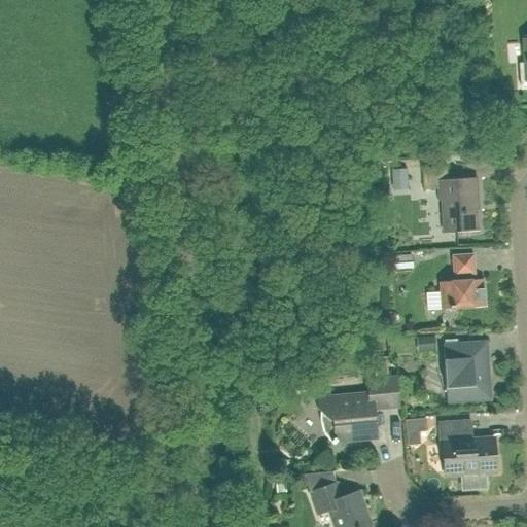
[(523,63),(518,63),(520,86),(526,85),(526,37),(521,38),(523,63)]
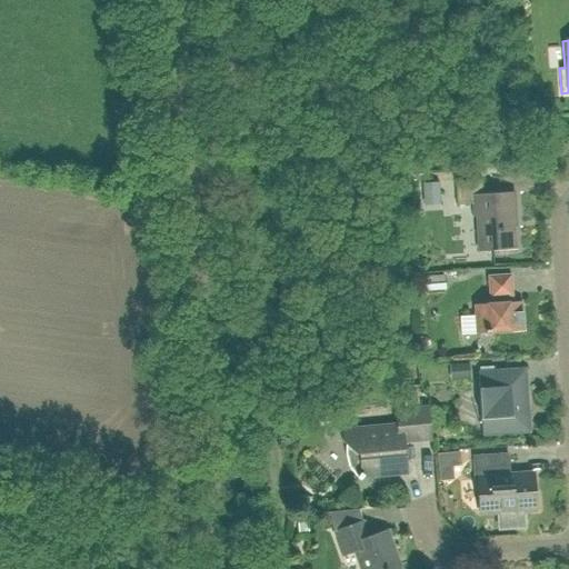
[(515,221),(513,192),(482,195),(481,179),(455,181),(456,205),(472,203),(473,216),(476,216),(478,250),(515,248),(512,221),(515,221)]
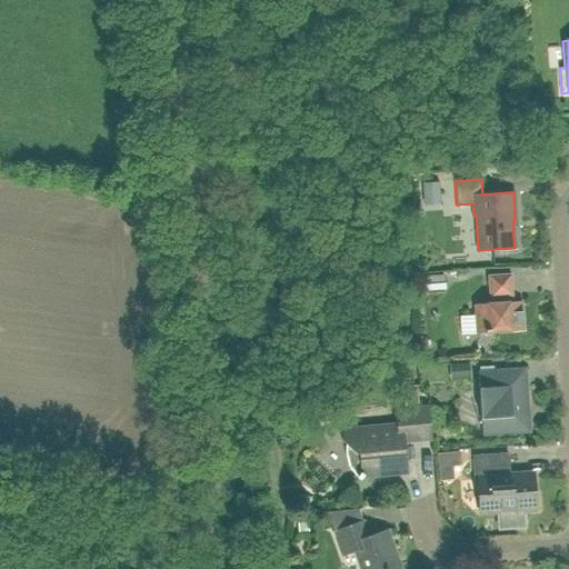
[(422,206),(440,205),(439,182),(421,183),(422,206)]
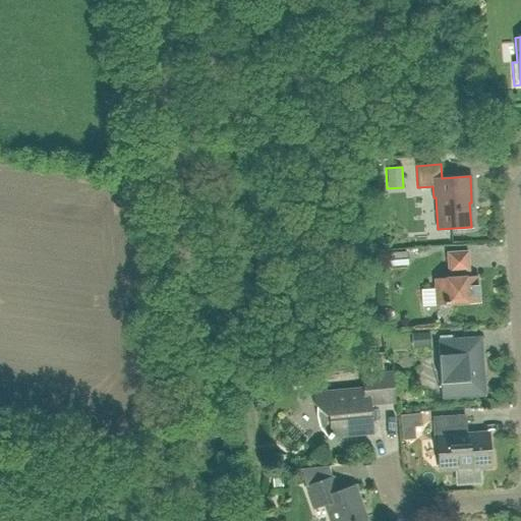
[(389,253),(390,267),(408,266),(407,251),(389,253)]
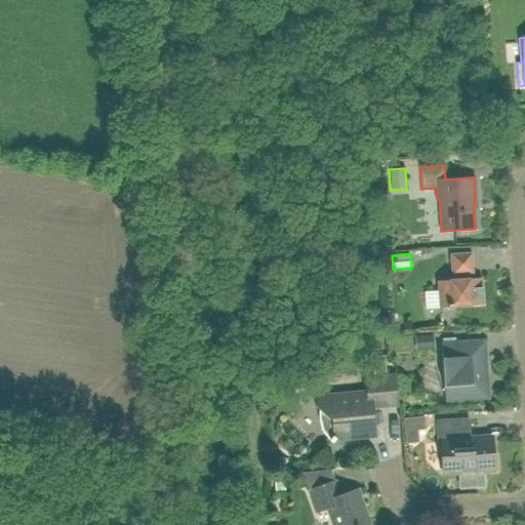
[(482,306),(480,278),(472,279),(471,253),(450,254),(451,280),(437,281),(439,308),(482,306)]
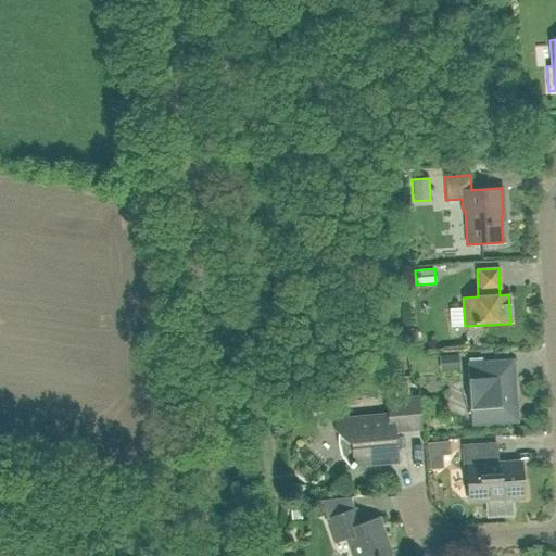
[(439,355),(440,371),(459,370),(458,354),(439,355)]
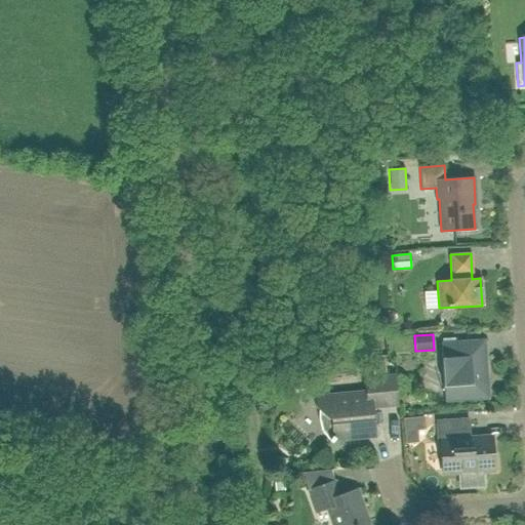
[(488,399),(484,339),(440,342),(444,402),(488,399)]
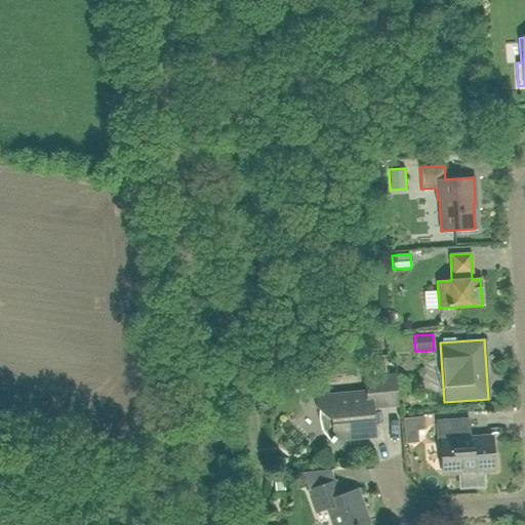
[(397,405),(395,375),(364,378),(365,392),(314,397),(315,407),(319,410),(319,419),(322,431),(329,440),(328,440),(331,443),(333,441),(359,438),(358,432),(375,430),(373,408),(397,405)]
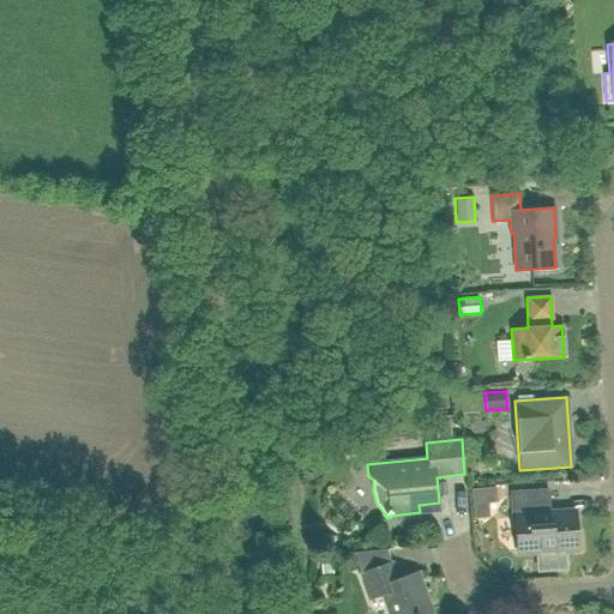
[(473,504),(498,501),(495,487),(471,489),(473,504)]
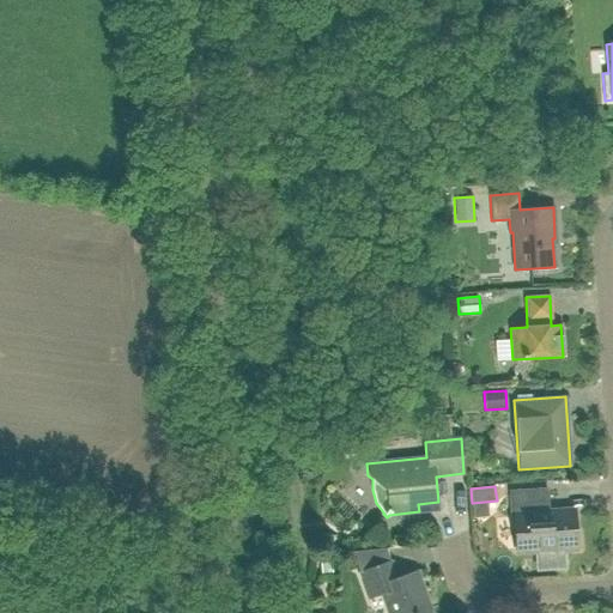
[(547,487),(509,491),(510,517),(514,517),(516,552),(536,551),(538,569),(564,568),(563,548),(576,547),(574,511),(548,513),(547,487)]
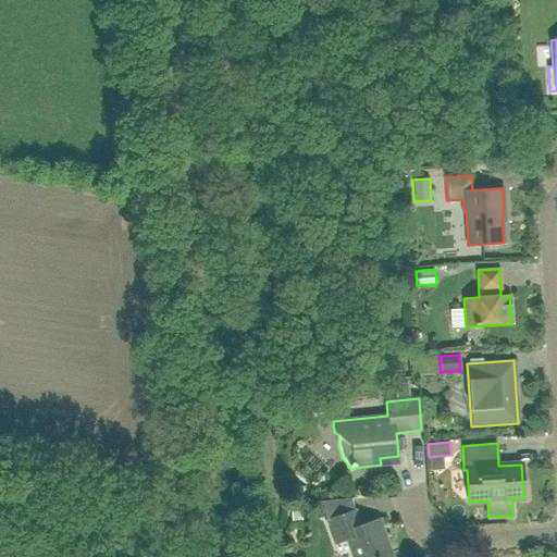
[(292,521),(302,520),(300,505),(291,506),(292,521)]
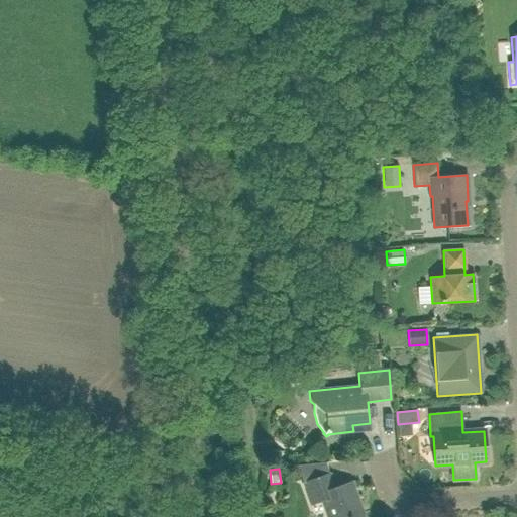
[(360,516),(360,514),(362,514),(350,482),(335,487),(330,473),(302,483),(310,505),(322,500),(328,516),(360,516)]
